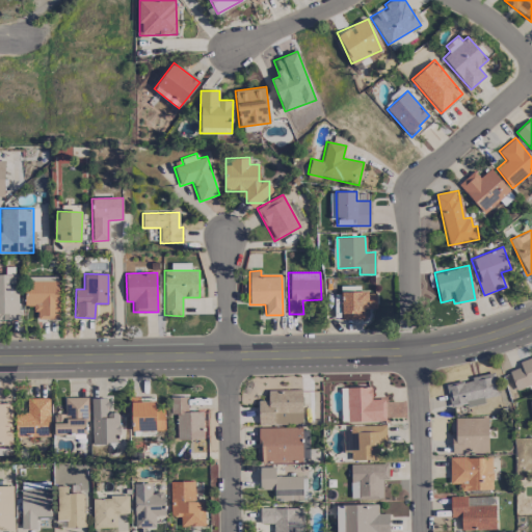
[(17,274),(0,274),(0,319),(18,319),(17,274)]
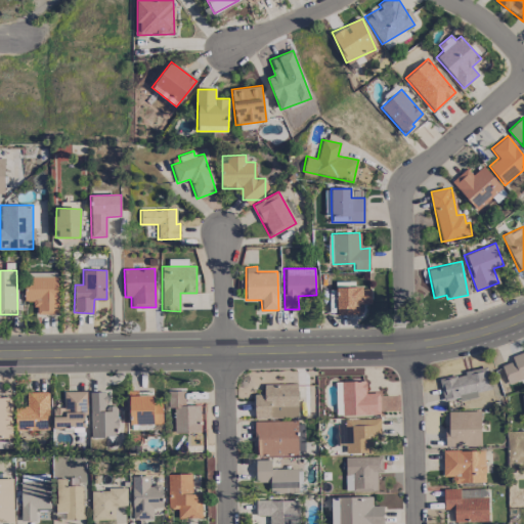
[(35,314),(57,313),(57,276),(24,276),(24,301),(35,301),(35,314)]
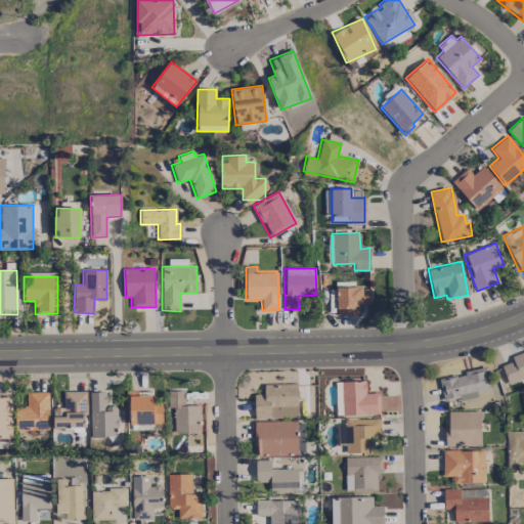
[(370,287),(336,288),(337,314),(358,314),(357,304),(370,304),(370,287)]
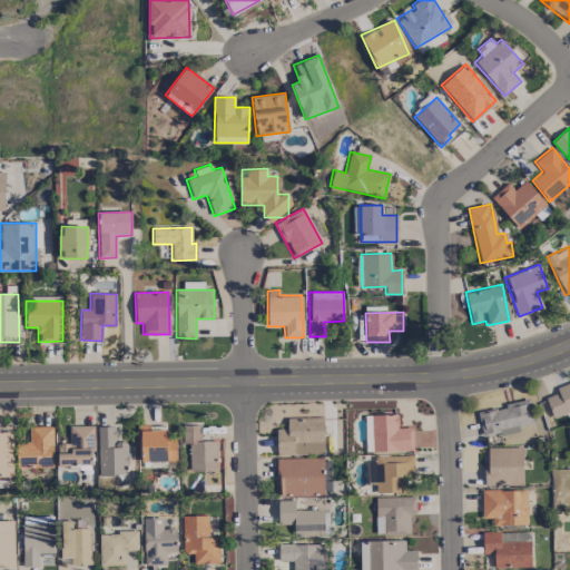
[(569,411),(569,382),(556,387),(557,393),(544,397),(552,419),(569,411)]
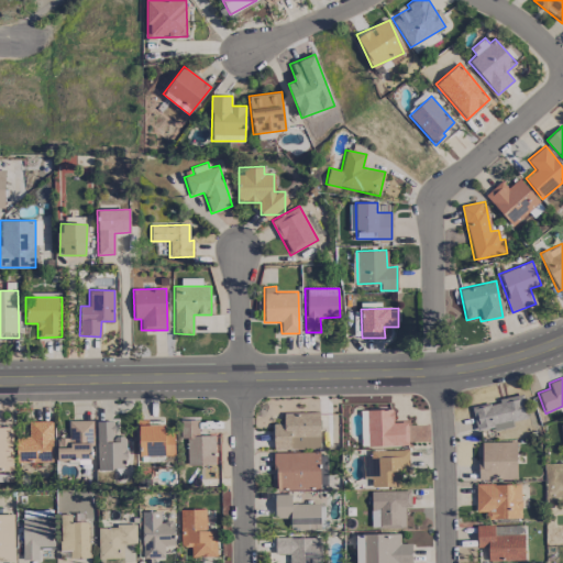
[(476,431),(512,424),(512,420),(526,418),(521,397),(472,406),(476,431)]
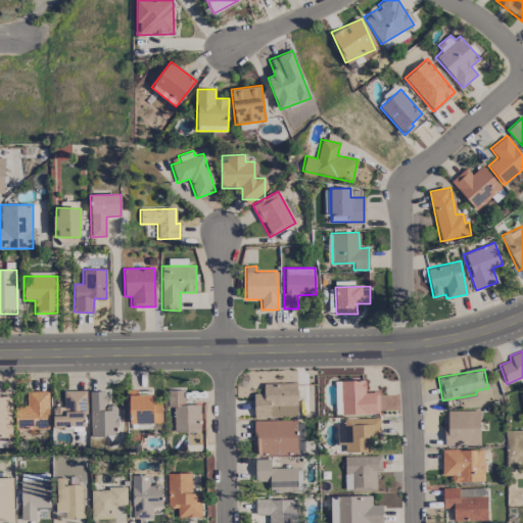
[(334,381),(335,415),(378,414),(378,392),(365,392),(365,380),(334,381)]
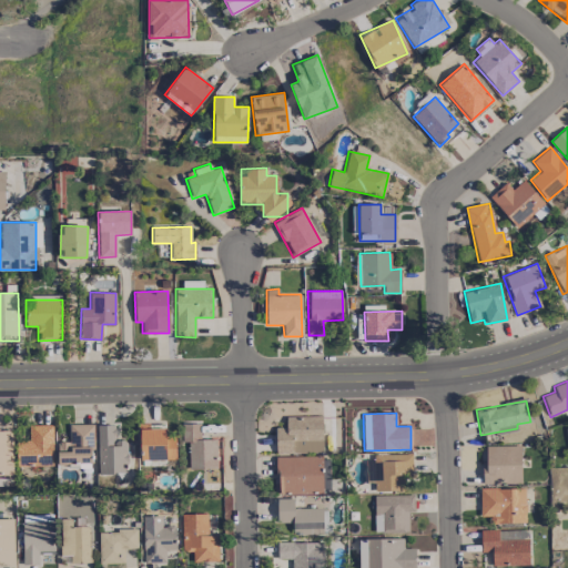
[(323,453),(322,416),(285,416),(286,427),(275,427),(275,453),(323,453)]
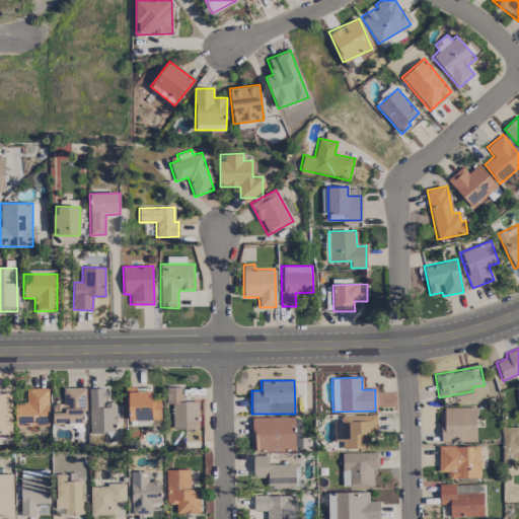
[(197,401),(182,401),(182,386),(166,387),(166,403),(172,403),(172,429),(198,428),(197,401)]
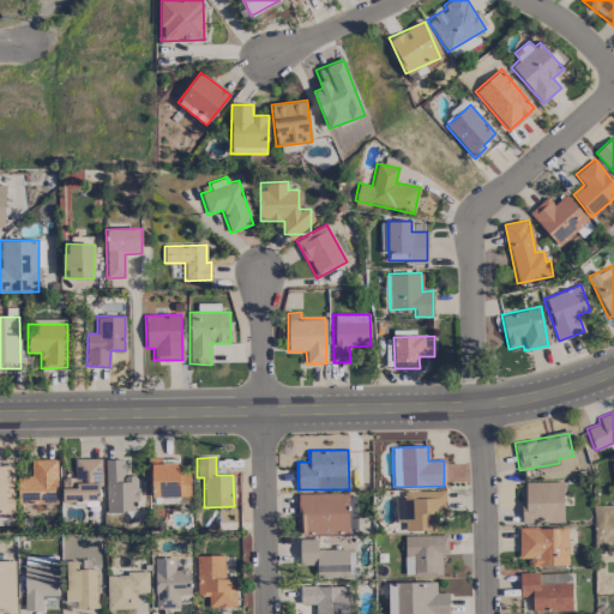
[(58,503),(56,458),(31,459),(31,479),(18,479),(18,504),(58,503)]
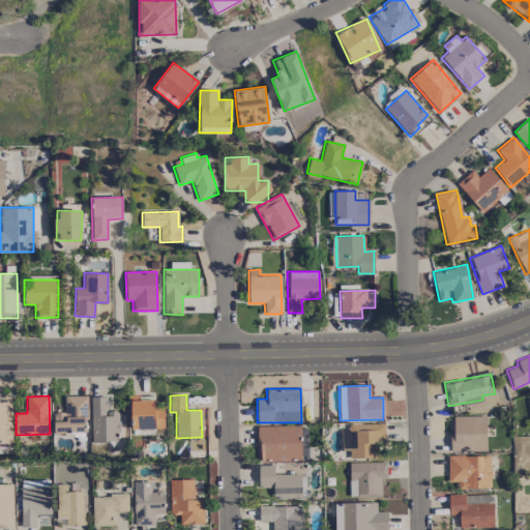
[(85,395),(64,395),(65,412),(53,412),(54,435),(87,434),(85,395)]
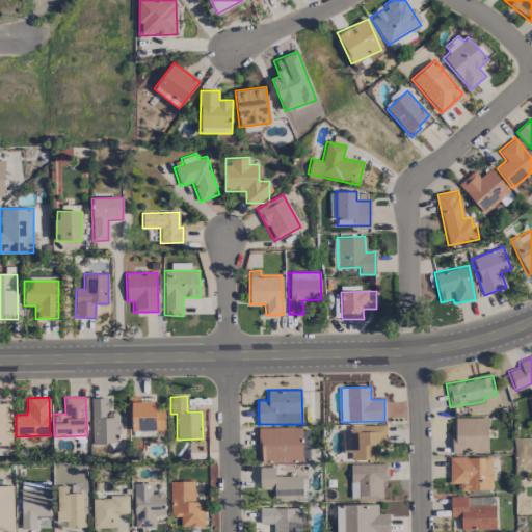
[(164,429),(164,409),(156,410),(155,401),(138,401),(138,397),(130,397),(131,430),(164,429)]
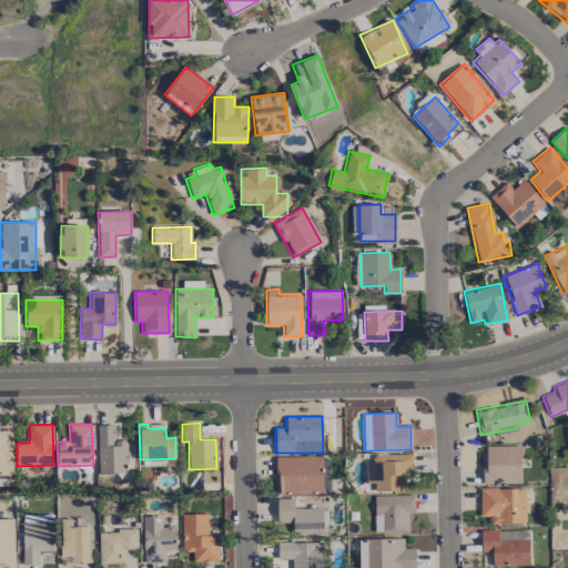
[(97,425),(98,474),(128,473),(127,439),(115,440),(115,425),(97,425)]
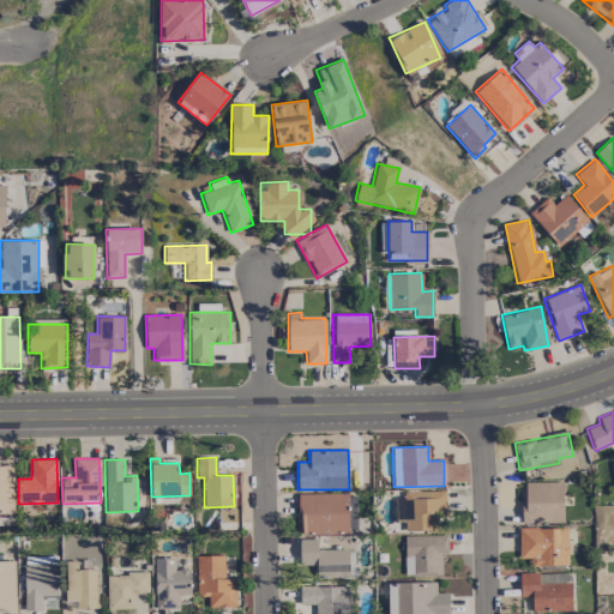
[(0,516),(13,516),(12,463),(0,463),(0,516)]
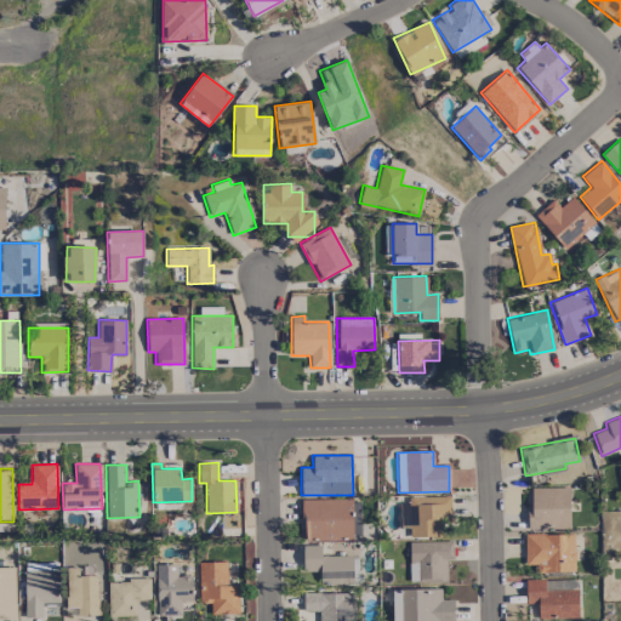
[(569,488),(529,486),(529,528),(569,529),(569,488)]
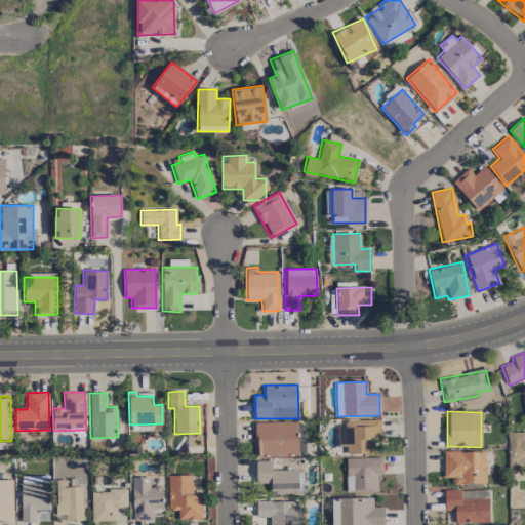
[(380,420),(337,421),(338,447),(347,447),(347,453),(371,453),(371,437),(380,436),(380,420)]
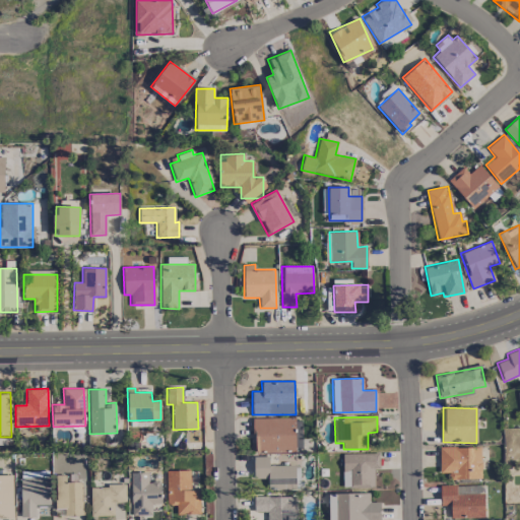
[(295,452),(294,417),(253,418),(254,452),(295,452)]
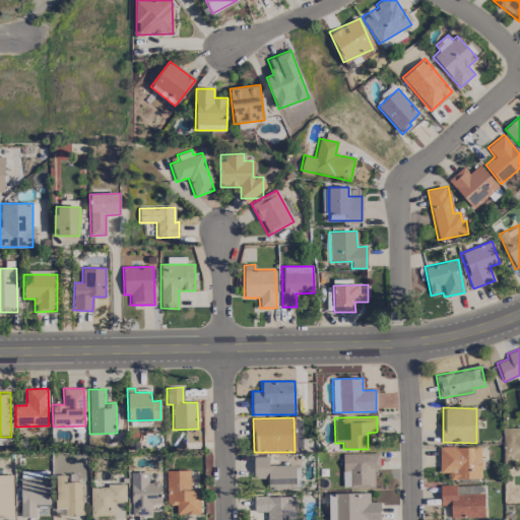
[(440,473),(449,472),(449,479),(481,479),(480,447),(439,448),(440,473)]
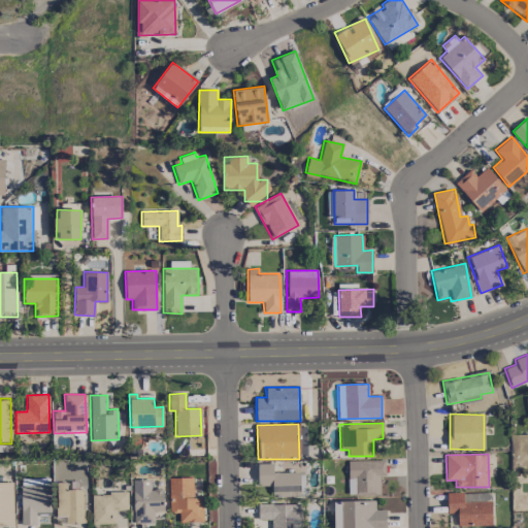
[(348,461),(349,495),(380,495),(380,475),(385,475),(385,460),(348,461)]
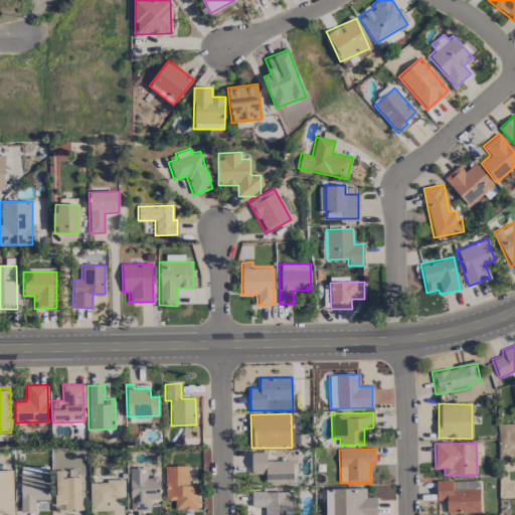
[(292,461),(267,461),(266,452),(250,452),(250,474),(265,474),(266,485),(293,484),(292,461)]
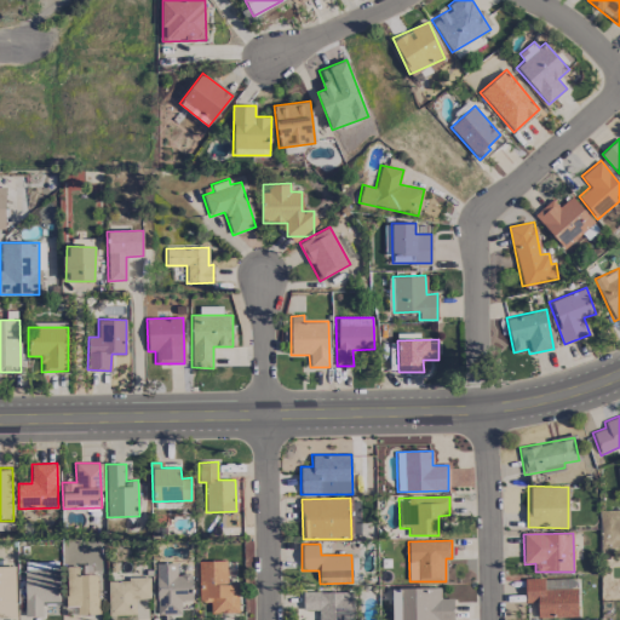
[(239,613),(237,584),(227,584),(225,560),(197,561),(199,602),(210,602),(210,613),(239,613)]
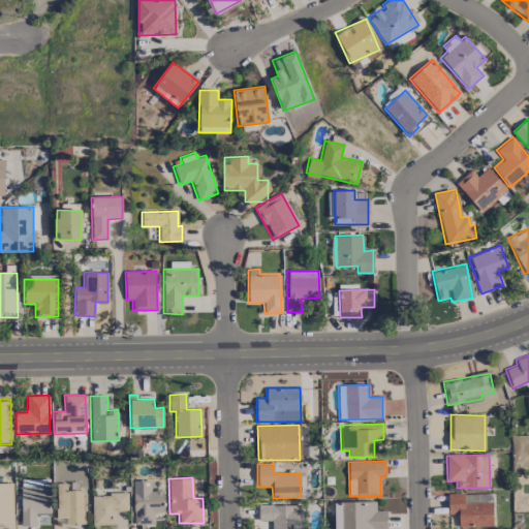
[(133,524),(154,524),(154,512),(164,512),(163,490),(151,490),(151,479),(132,479),(133,524)]
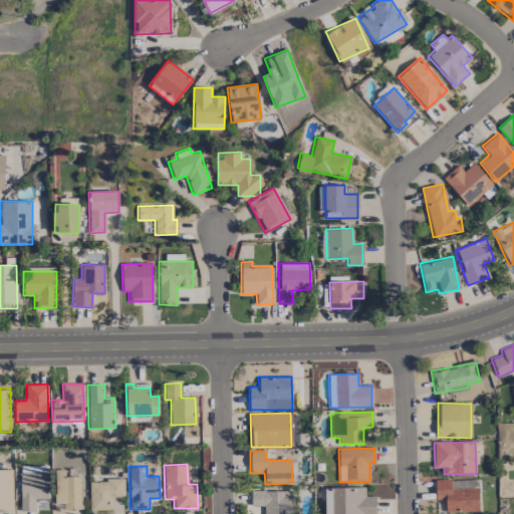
[(12,469),(0,469),(0,510),(12,511),(12,469)]
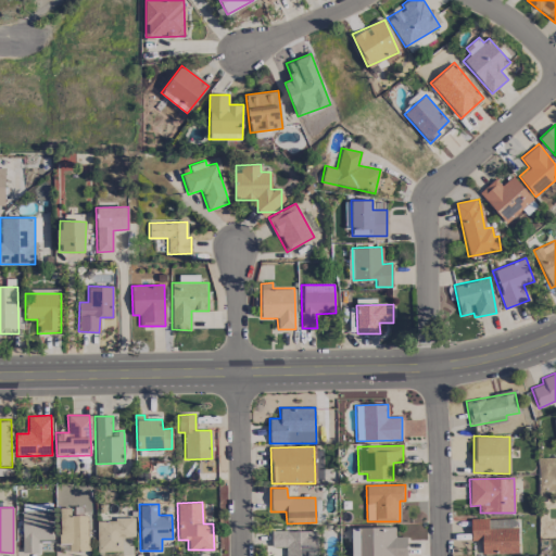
[(68,552),(87,552),(87,516),(71,516),(71,508),(59,508),(60,544),(68,544),(68,552)]
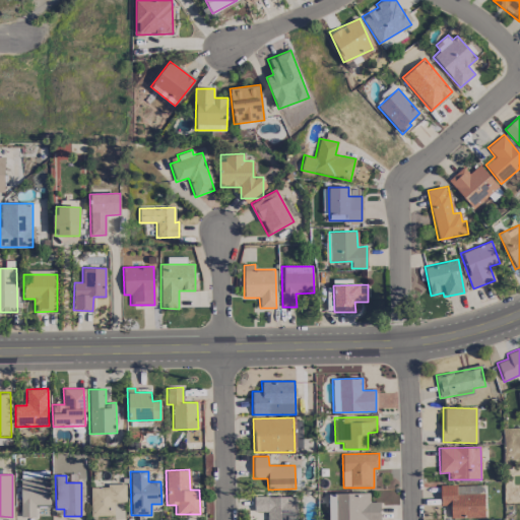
[(19,517),(35,517),(35,507),(50,507),(51,477),(20,476),(19,517)]
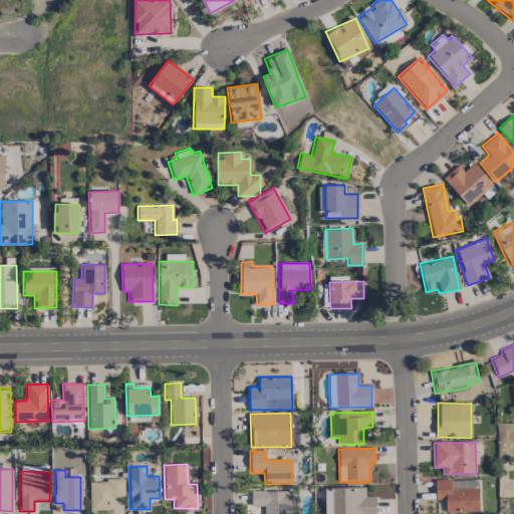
[(89,509),(112,509),(111,496),(123,495),(123,479),(89,480),(89,509)]
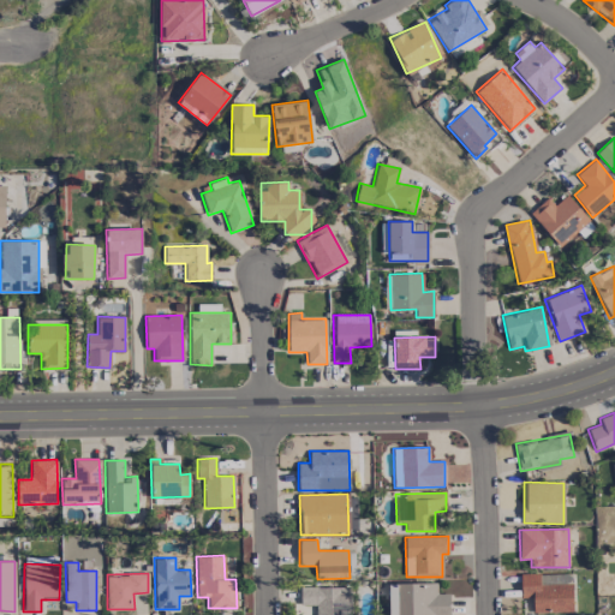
[(573,573),(520,574),(520,598),(532,597),(532,613),(573,611),(573,573)]
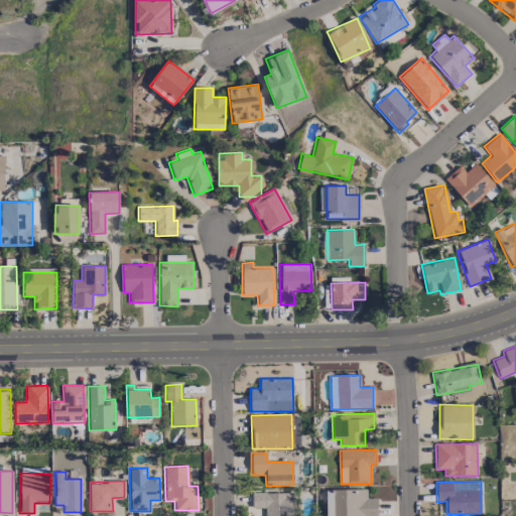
[(326,515),(377,515),(377,498),(366,498),(366,489),(326,490),(326,515)]
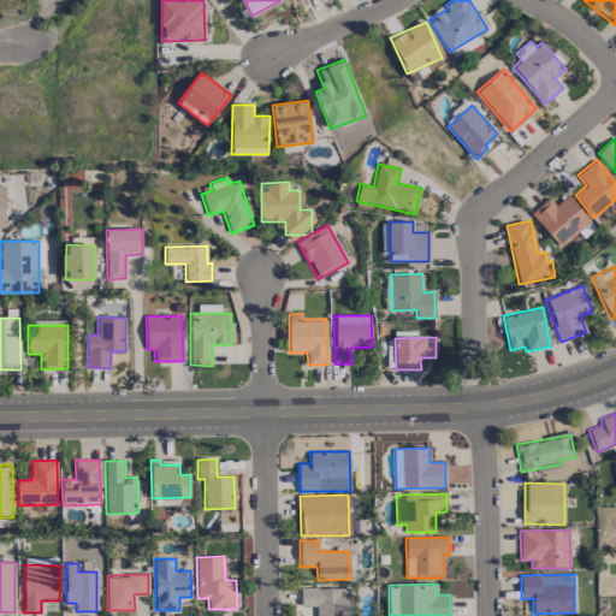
[(317,605),(315,615),(350,615),(350,587),(301,588),(301,606),(317,605)]
